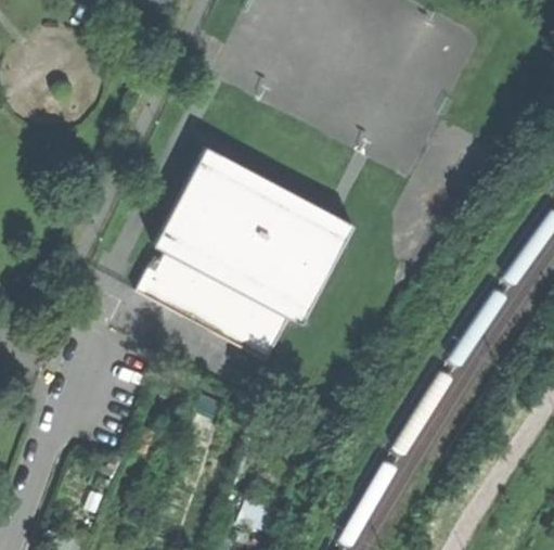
[(126,37),(152,49),(175,0),(143,0),(137,14),(126,37)]
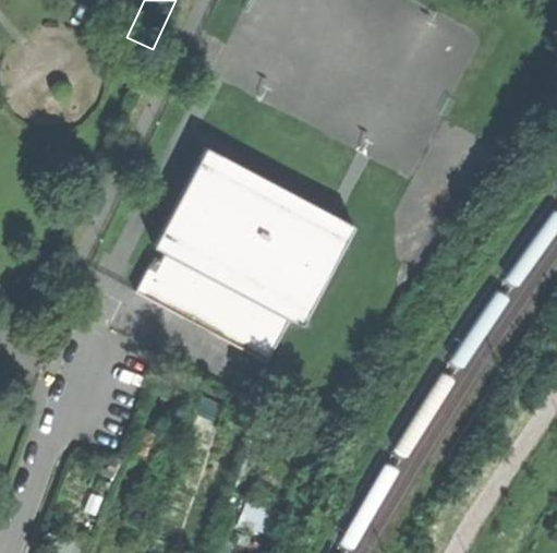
[(165,256),(290,323),(301,328),(356,225),(208,147),(154,251),(165,256)]
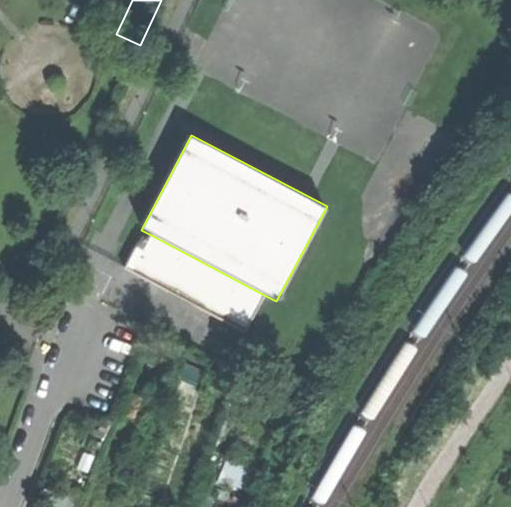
[(245,335),(266,296),(151,235),(147,243),(142,240),(139,246),(138,245),(124,271),(245,335)]
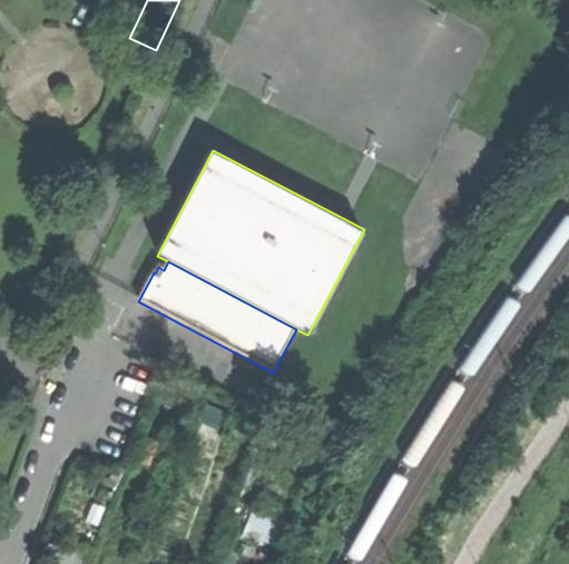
[(266,550),(275,521),(257,515),(248,543),(266,550)]
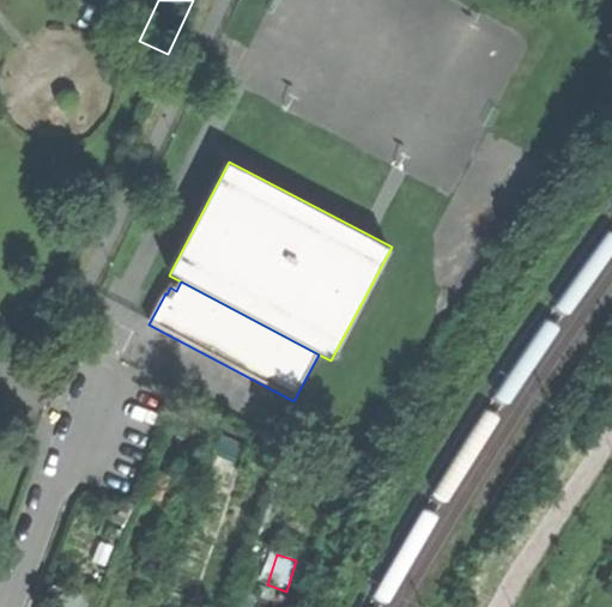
[(315,560),(302,556),(292,583),(306,588),(315,560)]
